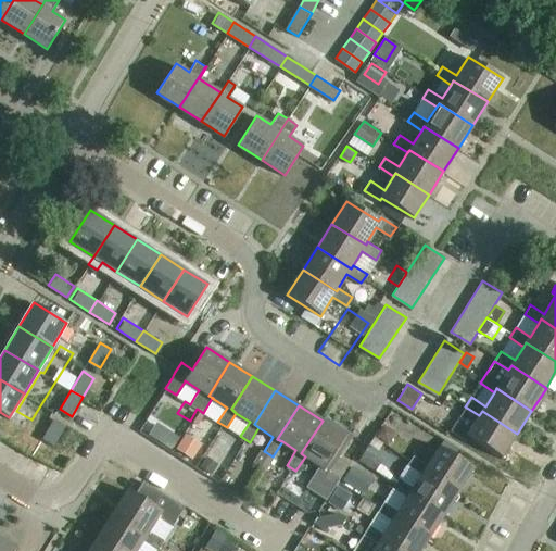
[(503,456),(517,434),(482,411),(479,415),(470,429),(456,420),(451,429),(467,440),(470,437),(503,456)]
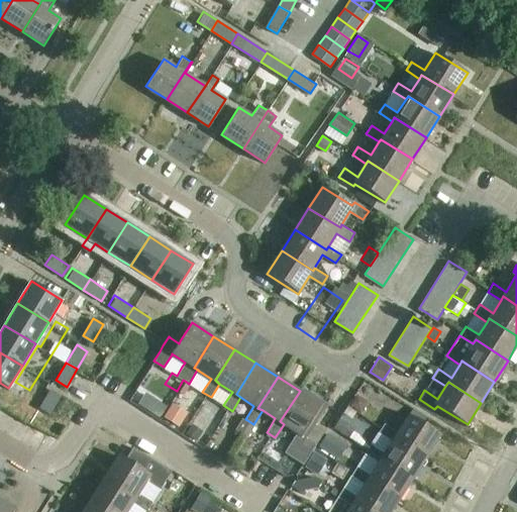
[(50,413),(61,395),(50,389),(40,407),(50,413)]
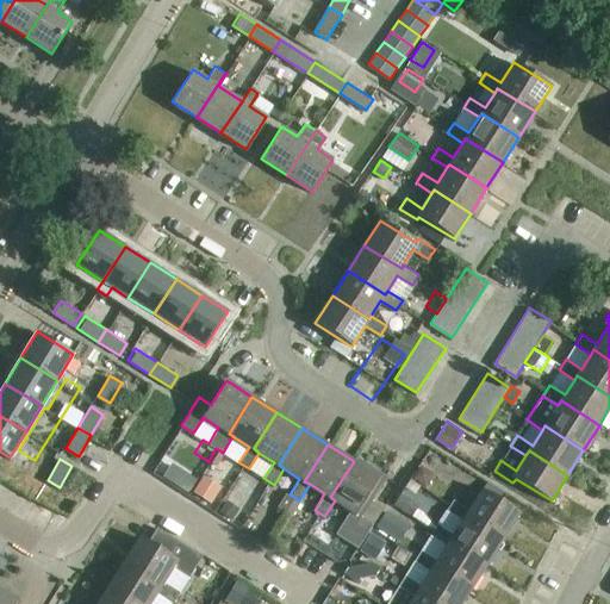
[(330,497),(335,500),(350,510),(337,533),(359,546),(374,522),(358,512),(366,499),(371,503),(387,475),(366,462),(363,467),(354,461),(330,497)]
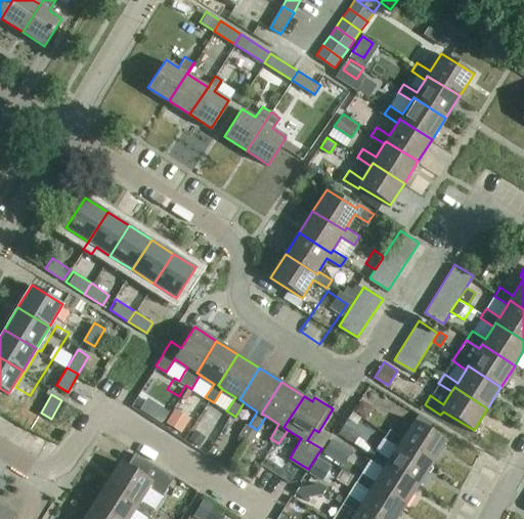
[(360,398),(354,408),(365,416),(373,405),(360,398)]
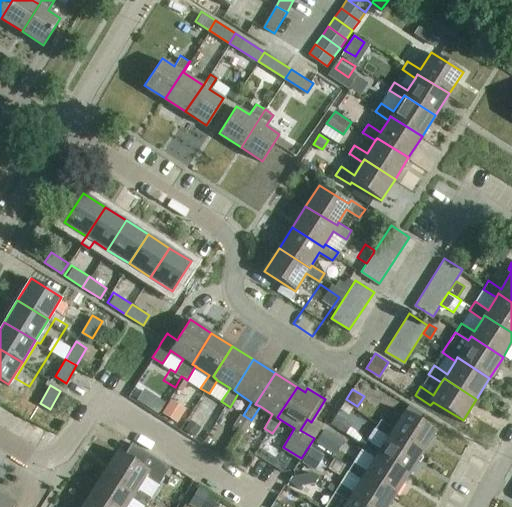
[(170,397),(161,411),(176,420),(185,406),(170,397)]
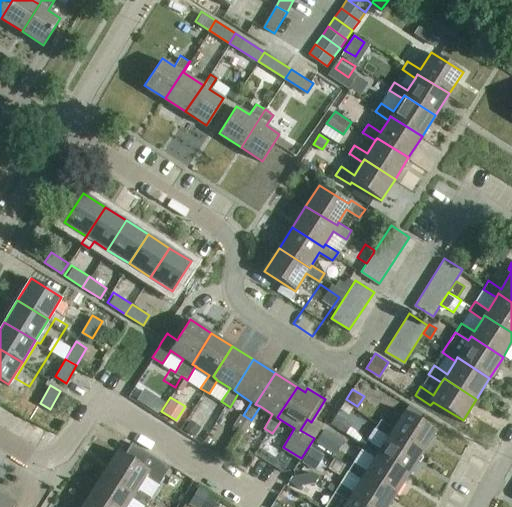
[(141,419),(146,409),(133,402),(128,412),(141,419)]
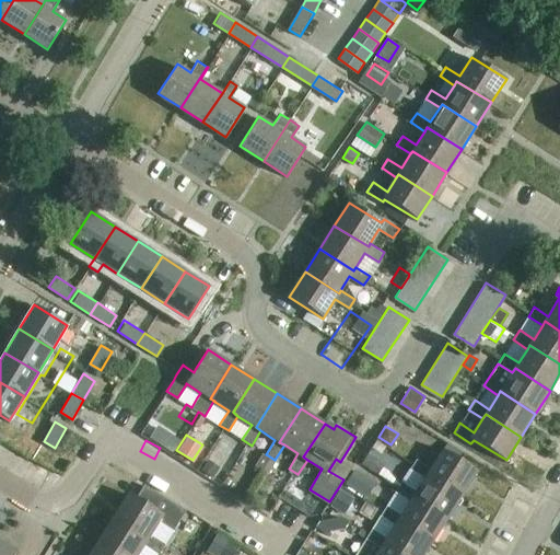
[(446,442),(443,449),(457,458),(461,451),(446,442)]
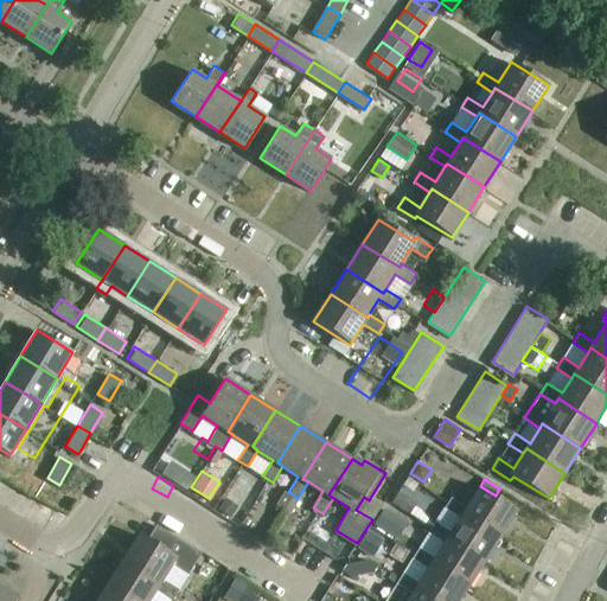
[(462,512),(500,536),(517,510),(496,496),(480,486),(467,506),(452,496),(446,506),(461,516),(462,512)]
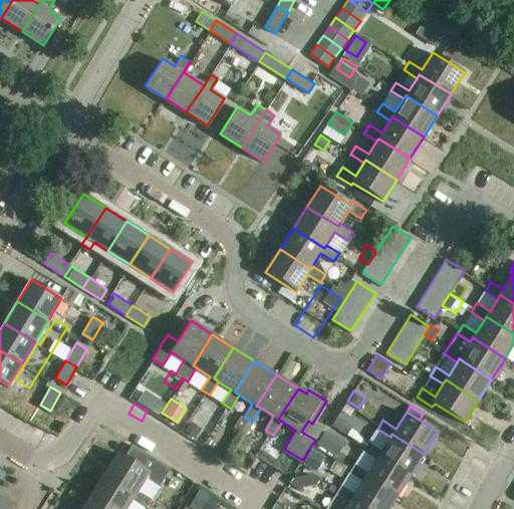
[(240,414),(233,425),(239,429),(246,418),(244,417),(240,414)]
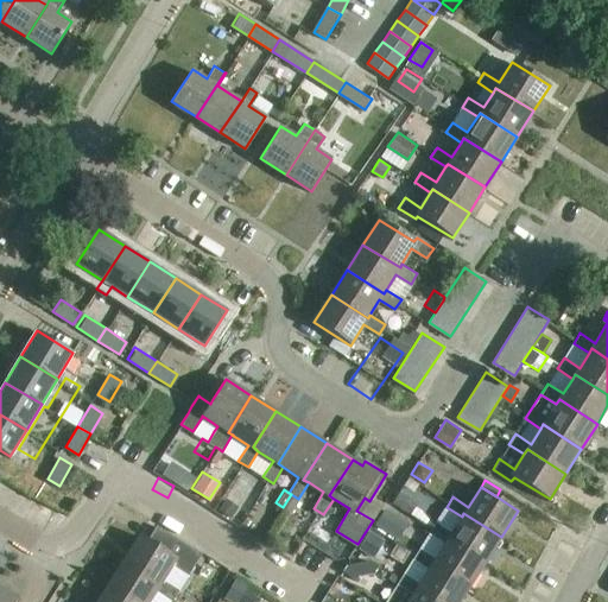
[(410,512),(417,500),(400,489),(393,501),(410,512)]
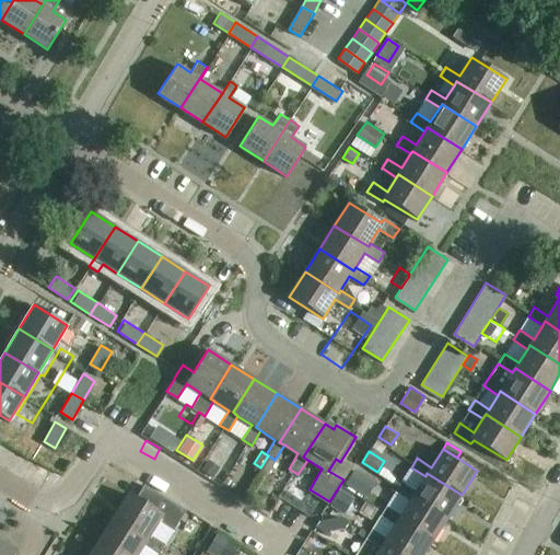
[(207,458),(201,466),(212,474),(218,465),(207,458)]
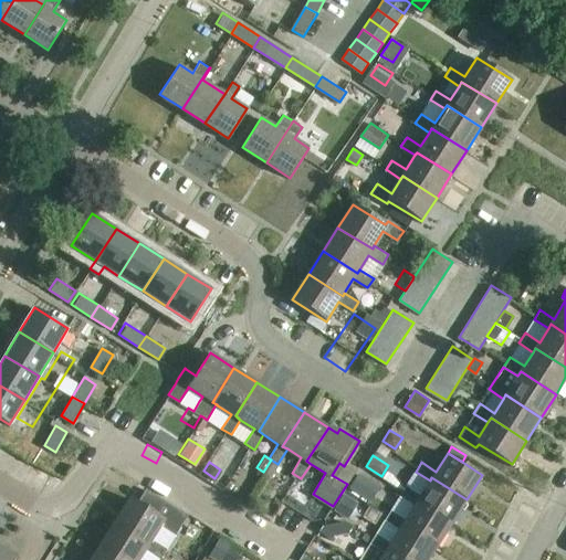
[(370,502),(380,486),(359,472),(349,487),(370,502)]
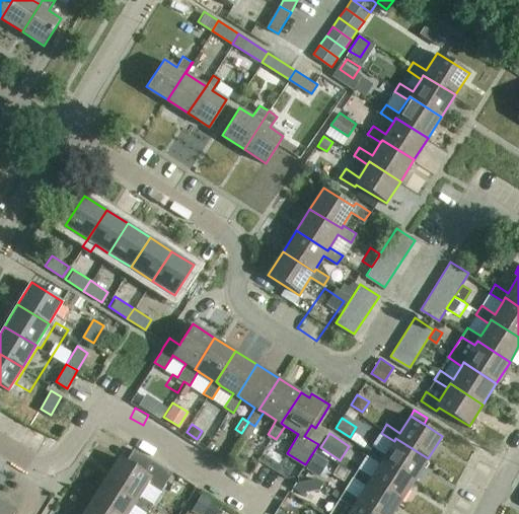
[(415,480),(428,458),(395,438),(394,441),(385,454),(373,445),(367,454),(380,462),(382,458),(415,480)]
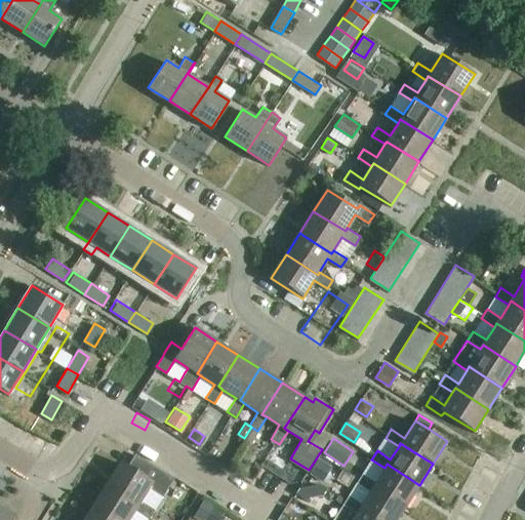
[(137,505),(140,501),(149,487),(165,496),(176,478),(135,453),(127,466),(120,462),(106,485),(137,505)]
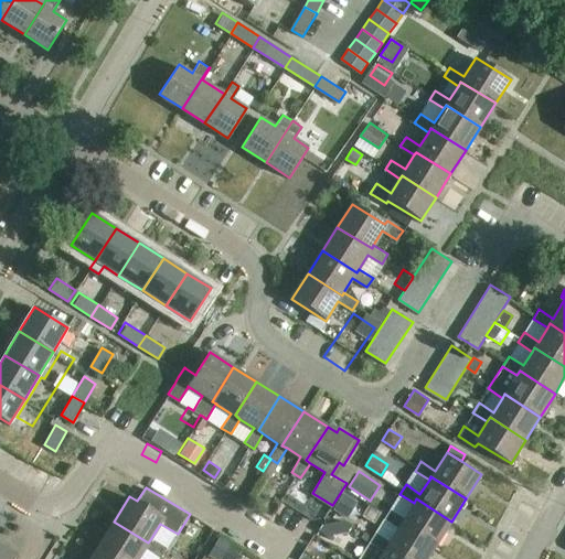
[(347,516),(358,501),(343,492),(333,508),(347,516)]
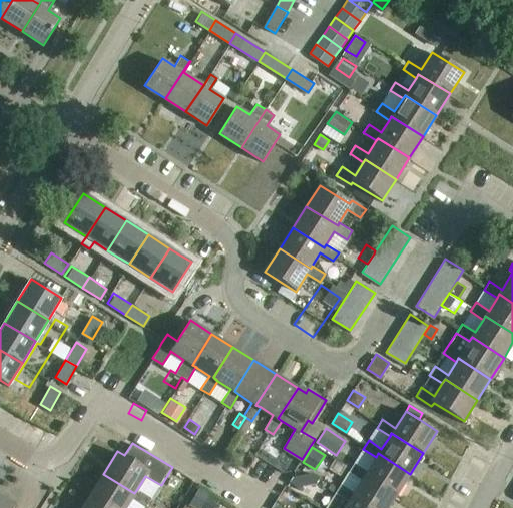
[(397,495),(410,474),(378,453),(376,457),(368,470),(355,462),(350,470),(363,478),(365,475),(397,495)]
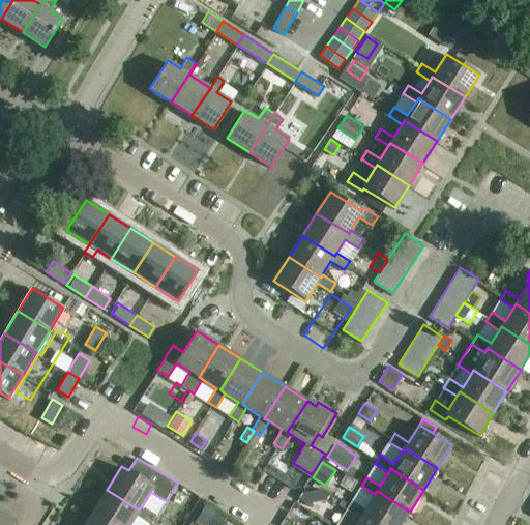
[(311,504),(313,500),(327,498),(330,492),(324,488),(302,492),(300,496),(311,504)]
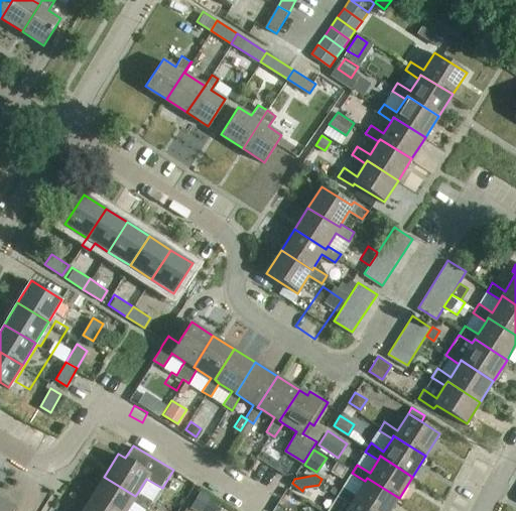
[(151,501),(138,492),(135,496),(104,477),(92,498),(112,510),(126,510),(133,501),(146,509),(151,501)]
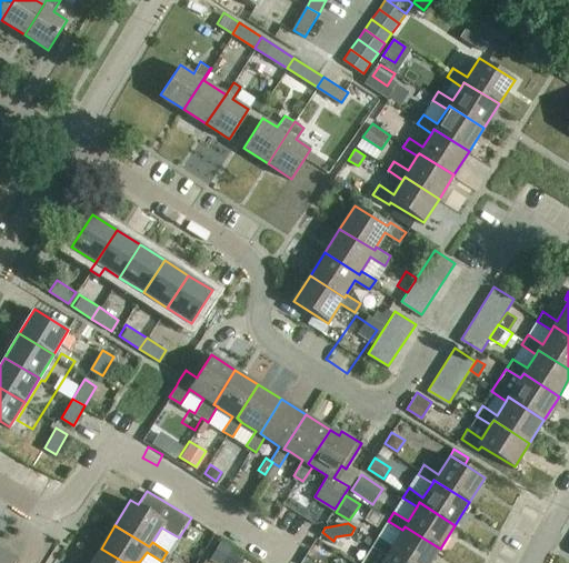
[(408,562),(430,562),(440,549),(405,526),(402,530),(392,545),(378,535),(372,545),(387,554),(389,551),(408,562)]
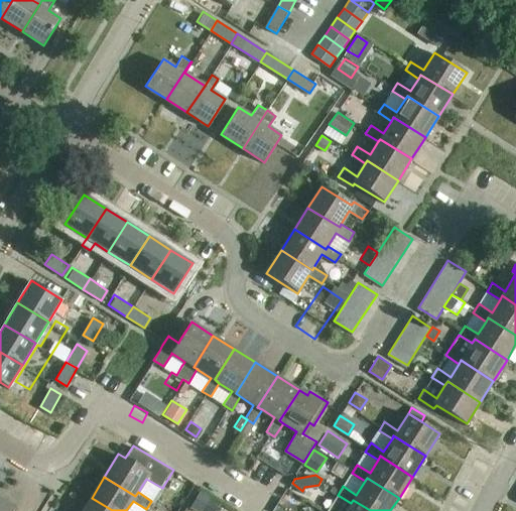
[(166,508),(175,500),(164,487),(155,495),(166,508)]
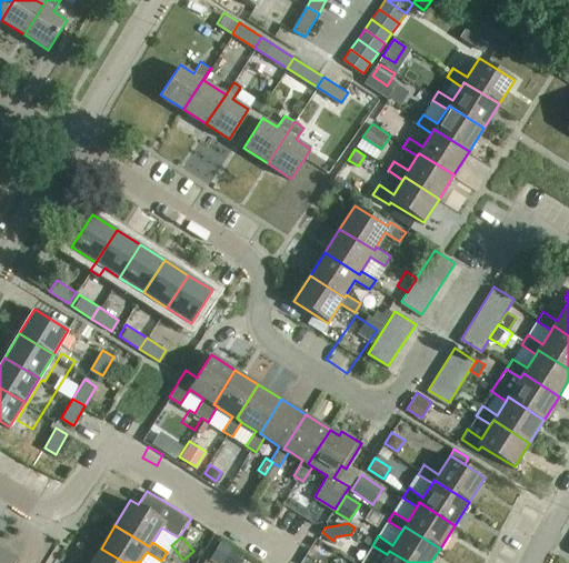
[(221,538),(210,555),(220,562),(230,543),(221,538)]
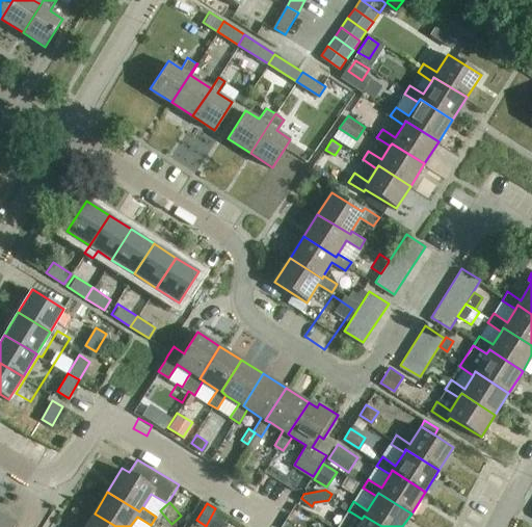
[(0,514),(0,526),(15,526),(17,525),(0,514)]
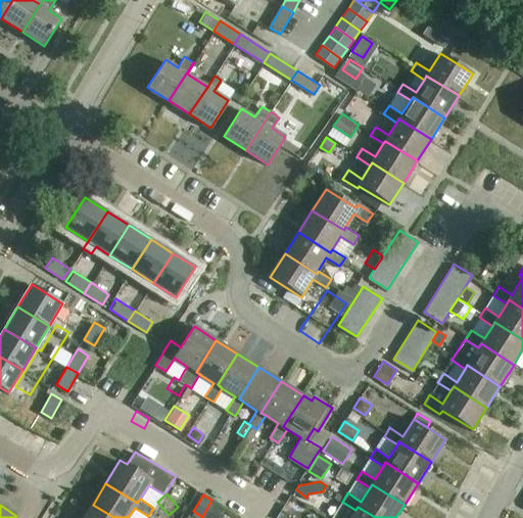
[(113,517),(93,505),(84,517),(113,517)]
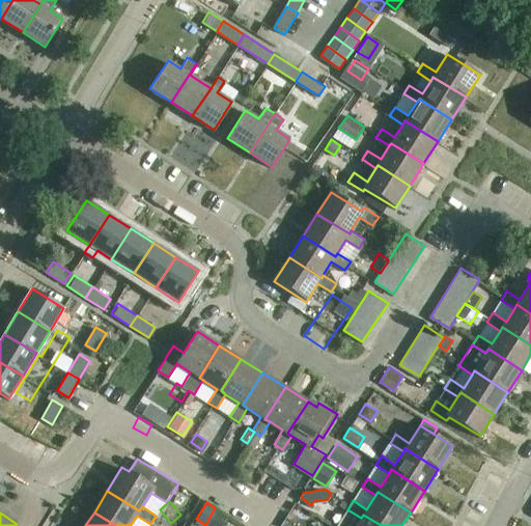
[(381,525),(363,515),(361,518),(355,525),(344,525),(339,523),(336,525),(381,525)]
